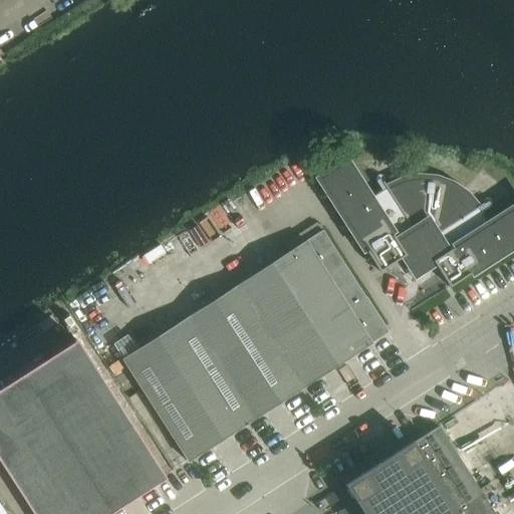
[(513,208),(489,225),(477,208),(476,209),(466,196),(451,186),(436,181),(419,179),(403,182),(388,189),(387,188),(369,199),(345,163),(319,179),(379,272),(404,256),(412,268),(414,266),(421,268),(422,270),(433,262),(449,287),(513,245),(513,208)]
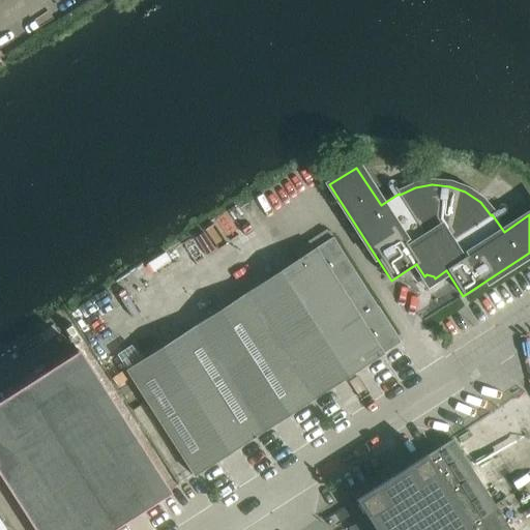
[(378,306),(332,239),(316,251),(315,249),(243,295),(312,399),(382,355),(382,354),(400,343),(399,343),(400,342),(377,306),(378,306)]
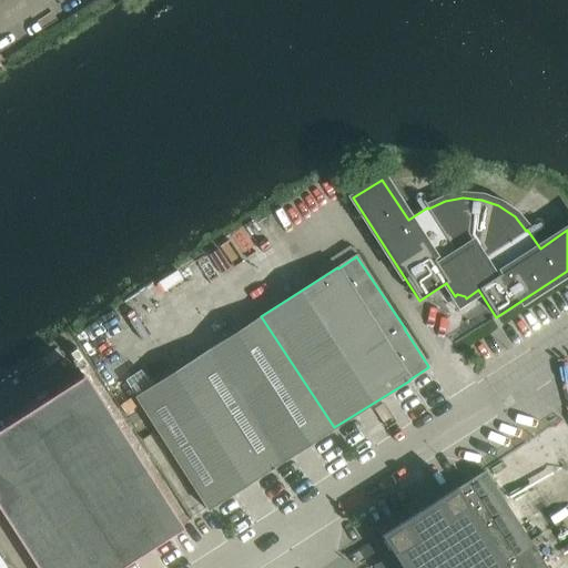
[(135,397),(208,510),(282,463),(282,462),(334,427),(261,316),(135,397)]
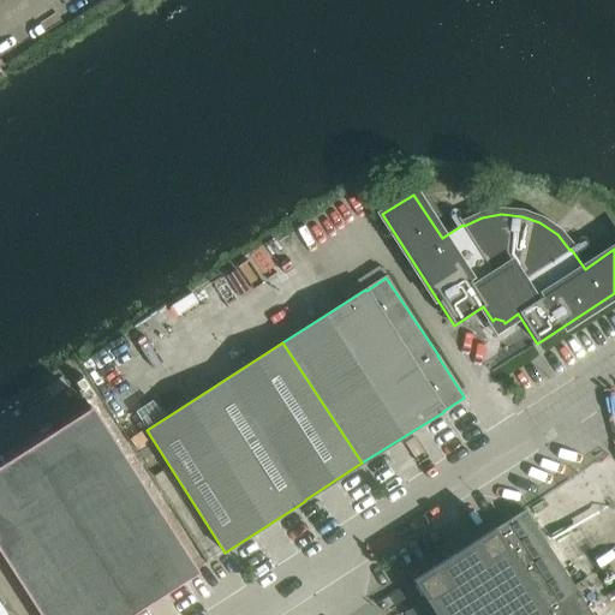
[(0,465),(0,530),(54,614),(126,614),(195,572),(90,407),(0,465)]
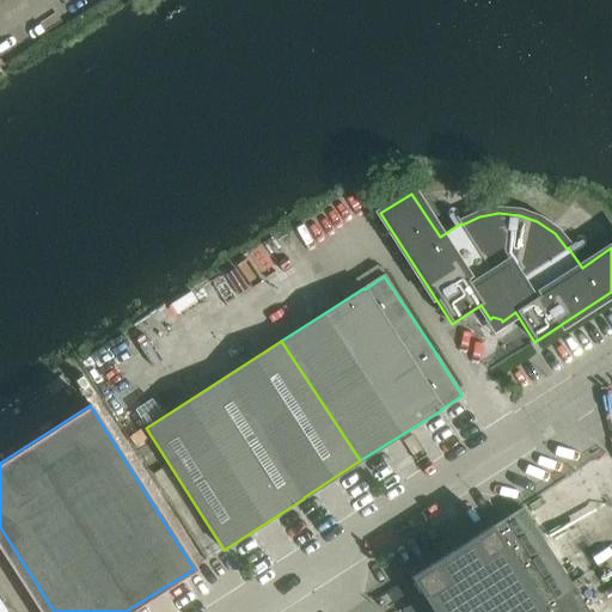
[(411,579),(401,585),(417,611),(588,611),(521,508),(491,527),(490,526),(410,577),(411,579)]
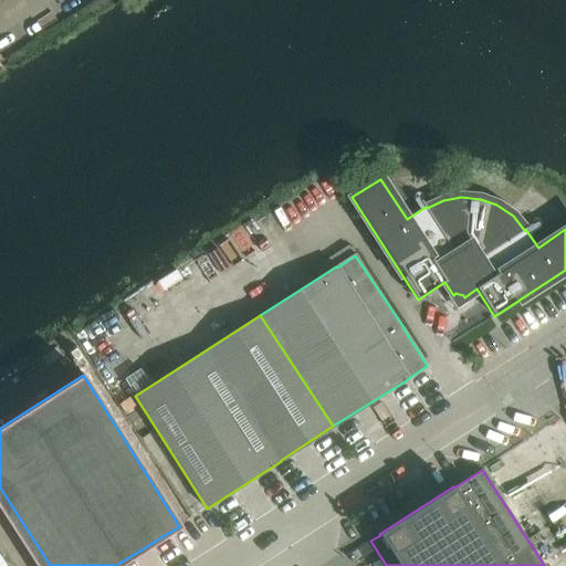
[(37,565),(0,509),(0,565),(37,565)]
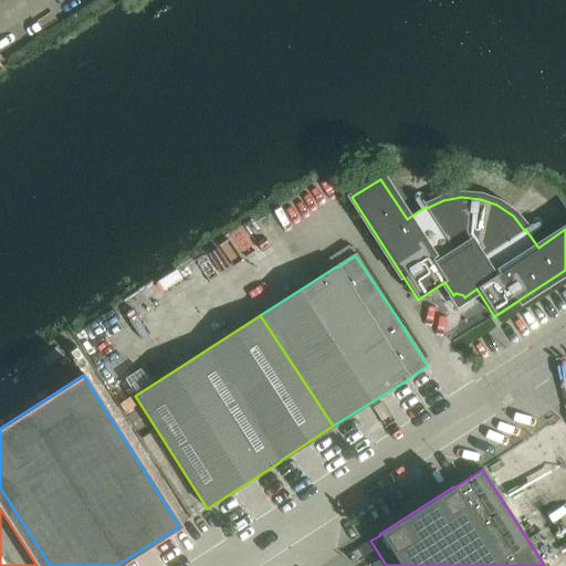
All buildings are outlined.
